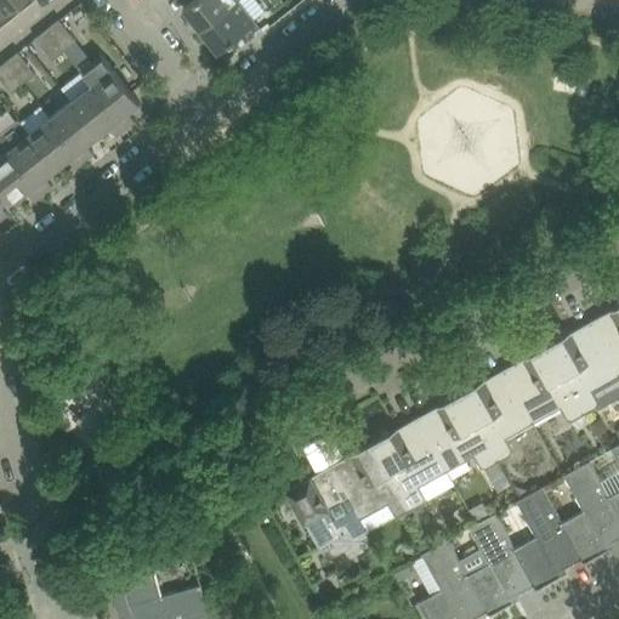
[(0,22),(28,0),(0,0),(0,22)]
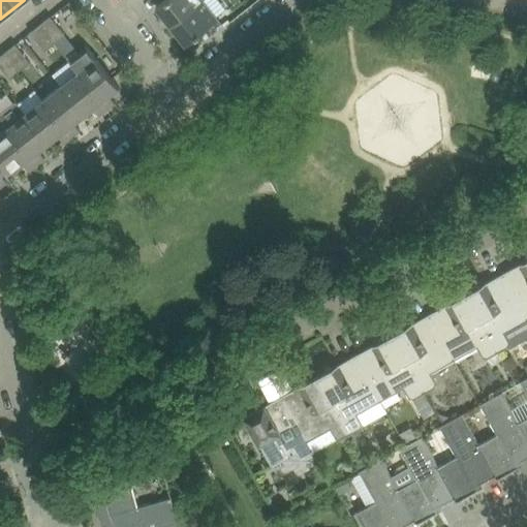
[(165,0),(155,8),(169,27),(202,2),(204,0),(165,0)]
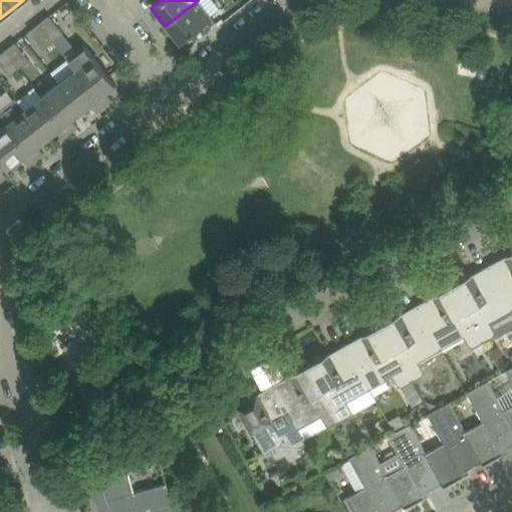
[(196,2),(165,26),(180,44),(210,20),(196,2)]
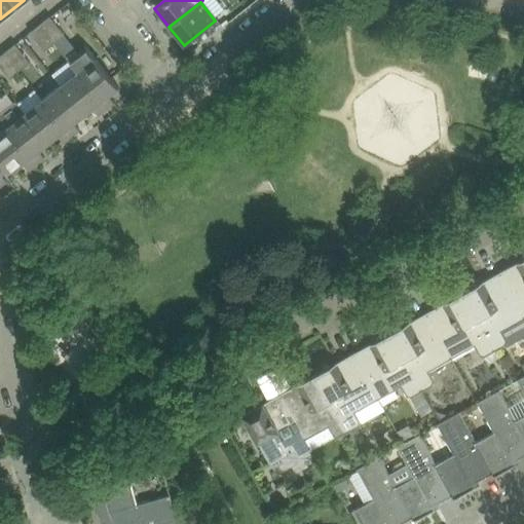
[(48,17),(39,26),(53,44),(63,36),(48,17)]
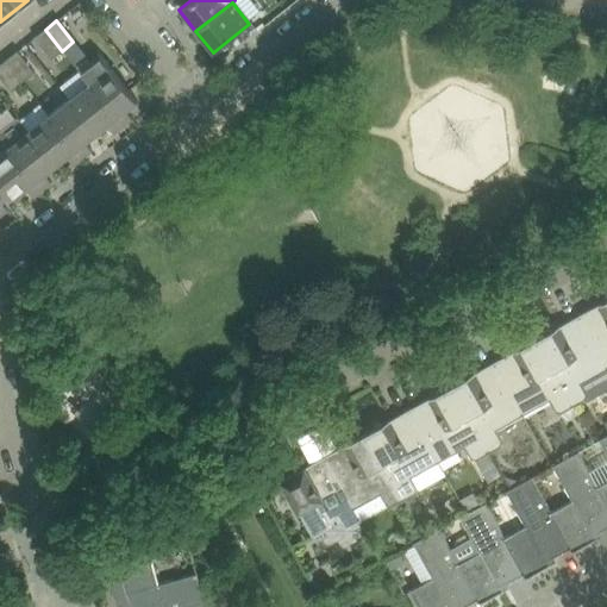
[(62,51),(45,30),(33,39),(50,61),(62,51)]
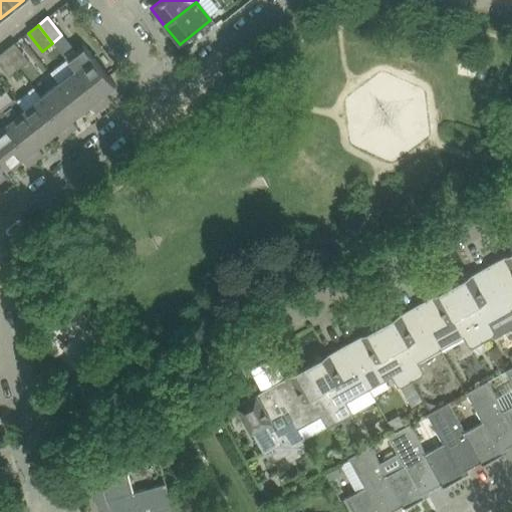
[(75,53),(61,35),(52,43),(65,60),(75,53)]
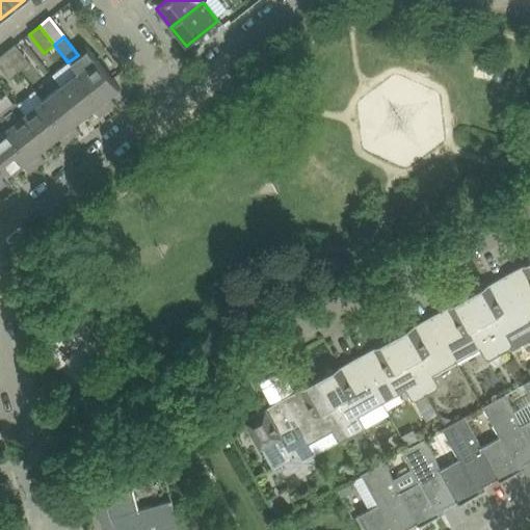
[(14,46),(3,54),(18,73),(29,64),(14,46)]
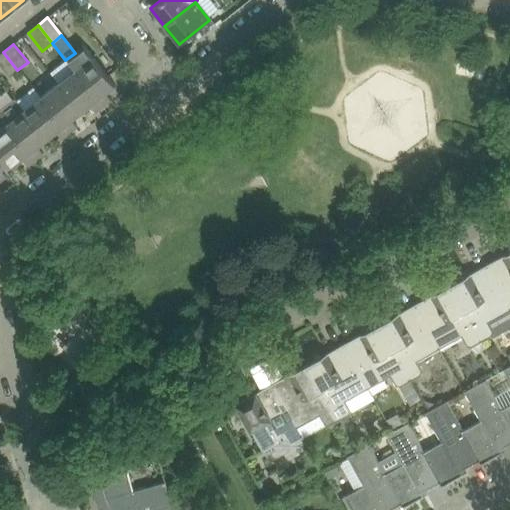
[(65,60),(74,71),(102,107),(110,101),(104,94),(114,86),(83,46),(75,53),(65,60)]
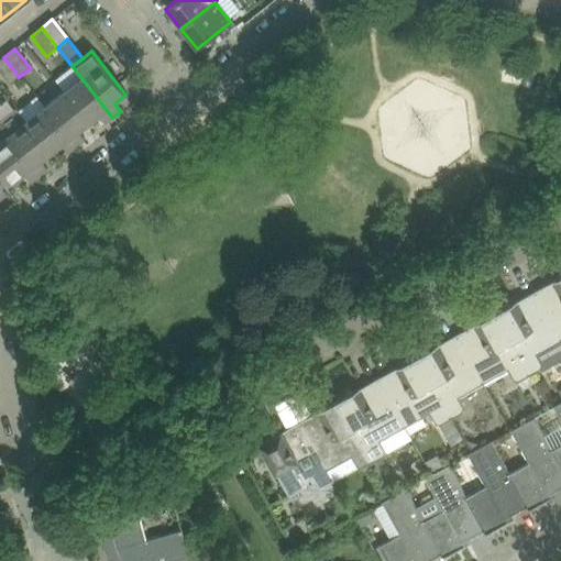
[(19,77),(3,57),(0,59),(0,75),(9,86),(19,77)]
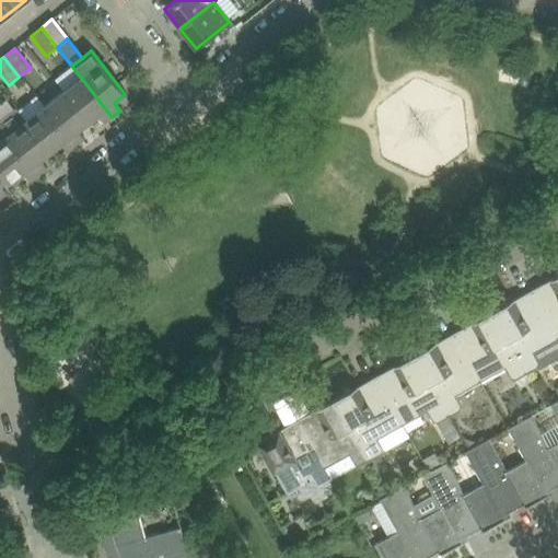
[(53,81),(62,93),(81,78),(71,66),(53,81)]
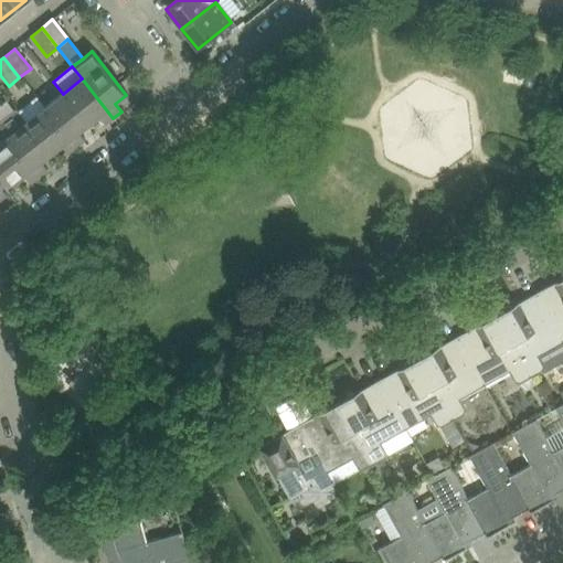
[(82,78),(63,94),(87,125),(98,117),(105,125),(113,118),(82,78)]
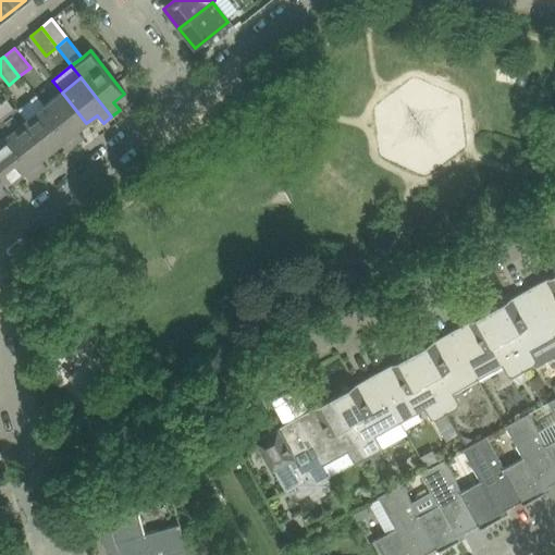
[(62,93),(44,107),(74,146),(83,139),(76,132),(86,123),(62,93)]
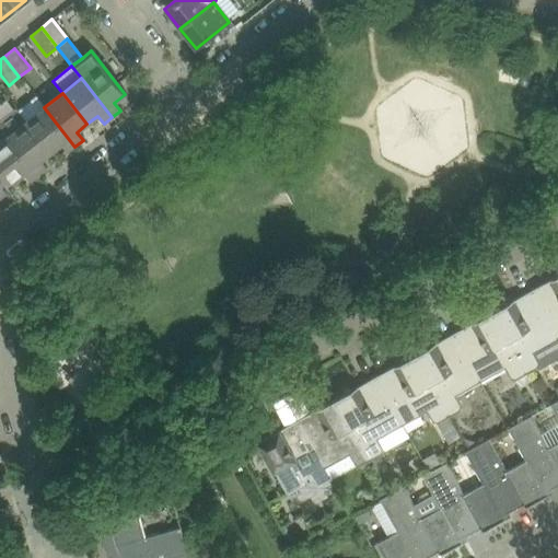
[(18,112),(25,121),(44,107),(35,97),(18,112)]
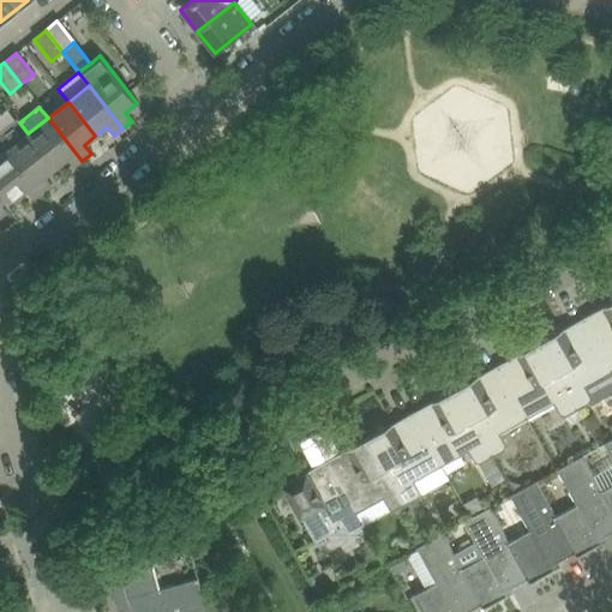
[(48,118),(28,133),(54,168),(66,160),(73,168),(82,161),(48,118)]
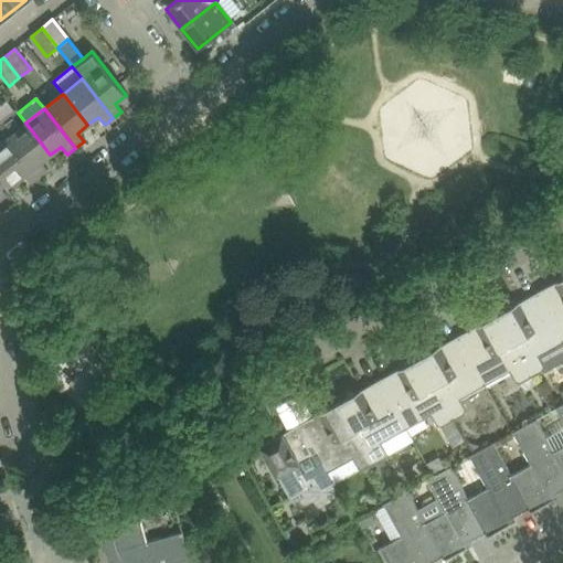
[(16,110),(0,121),(0,130),(38,178),(46,171),(40,163),(50,155),(25,123),(18,113),(16,110)]
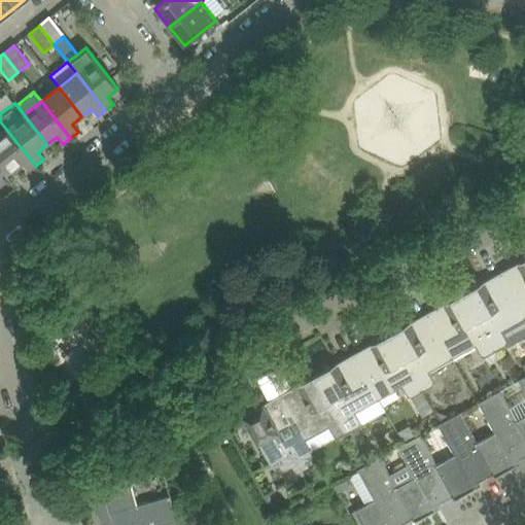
[(0,158),(8,168),(11,172),(12,172),(22,164),(28,172),(35,166),(0,121),(0,158)]
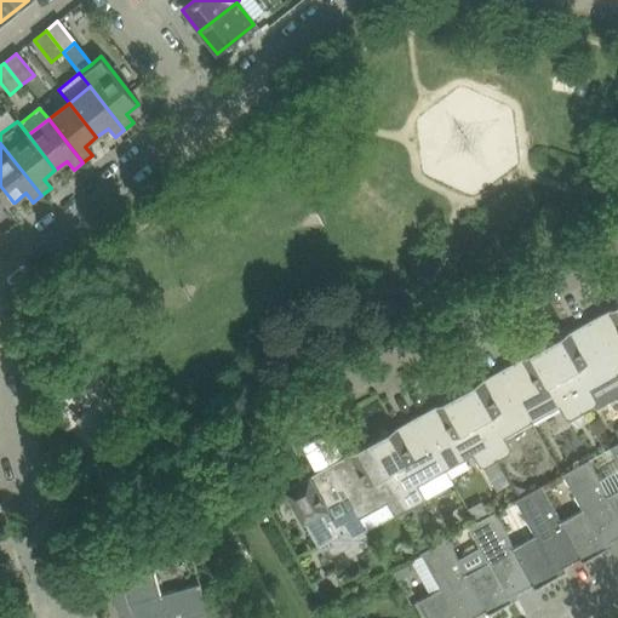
[(0,221),(6,216),(0,209),(0,206),(10,198),(0,186),(0,221)]
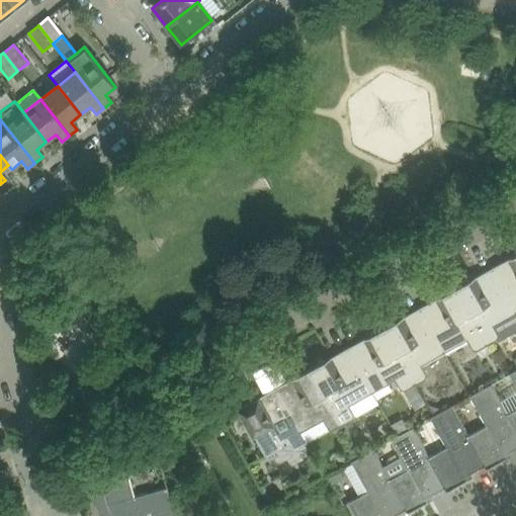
[(515,254),(491,269),(515,315),(515,314),(515,254)]
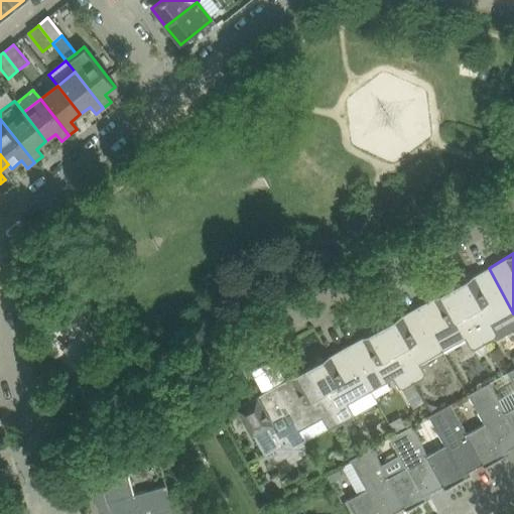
[(489,268),(453,288),(485,345),(495,339),(496,335),(491,326),(513,313),(489,268)]
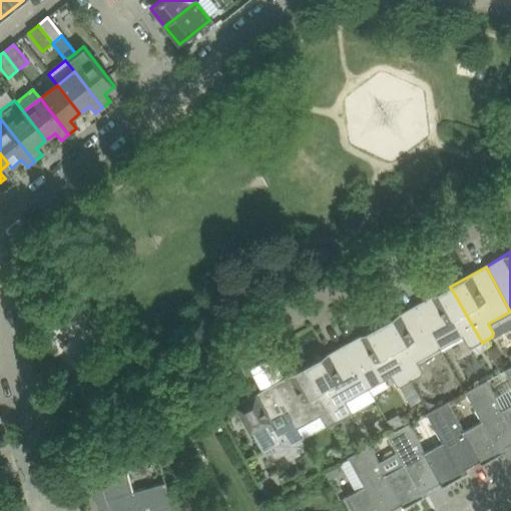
[(450,287),(414,306),(439,351),(462,339),(467,347),(471,349),(482,343),(450,287)]
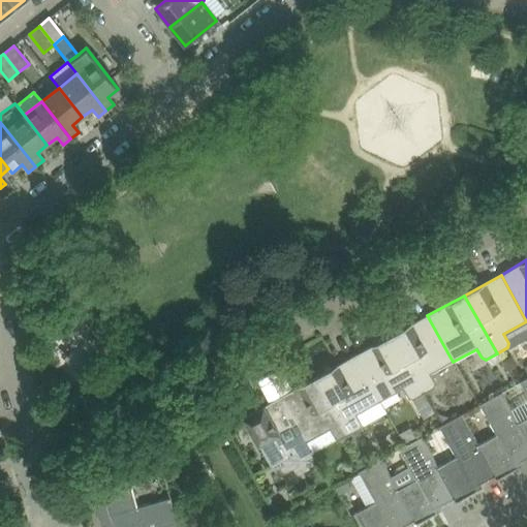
[(427,315),(391,336),(424,395),(434,389),(435,383),(430,374),(453,362),(427,315)]
